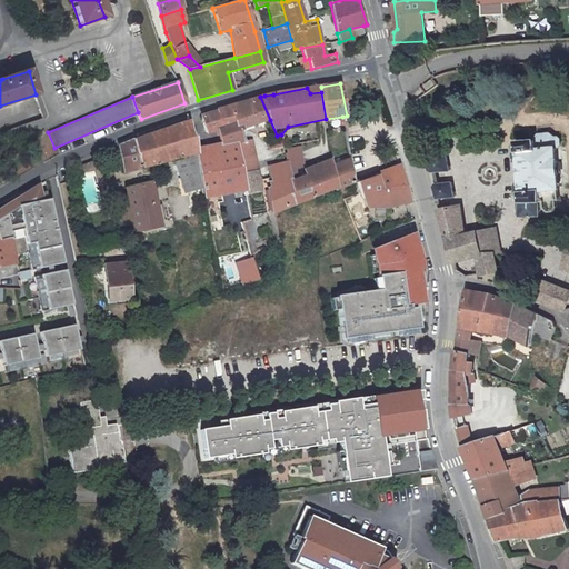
[(238,157),(255,153),(251,140),(245,142),(241,130),(270,120),(260,97),(216,110),(217,112),(201,117),(200,119),(205,132),(207,135),(217,132),(220,145),(221,148),(236,145),(238,157)]
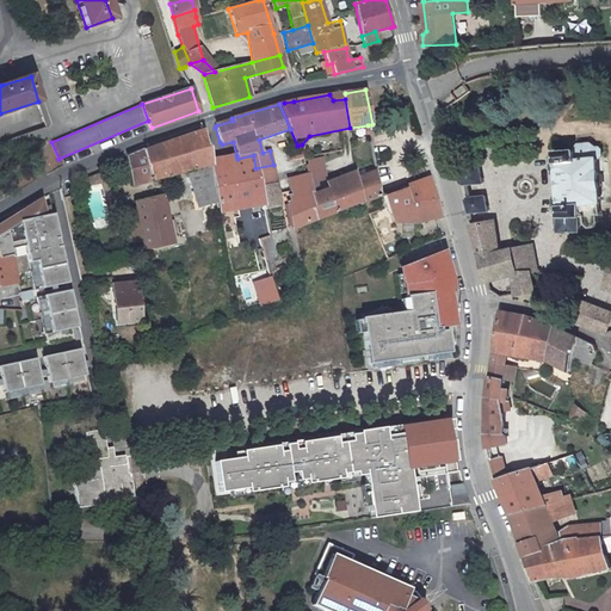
[(218,203),(210,160),(208,148),(207,148),(203,130),(162,144),(171,177),(191,171),(202,208),(218,203)]
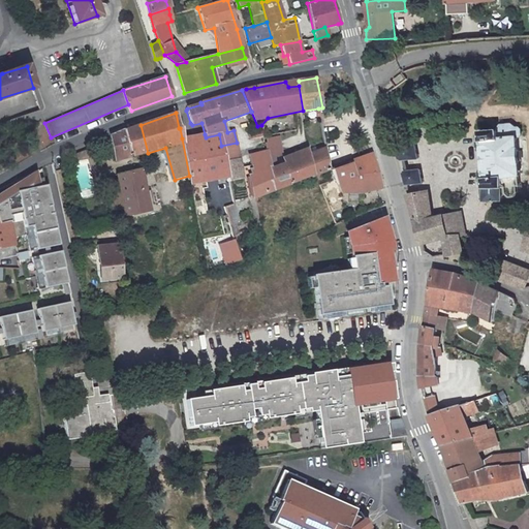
[(480,132),(480,142),(481,142),(485,179),(483,179),(485,189),(486,189),(486,201),(503,200),(503,195),(507,194),(510,197),(517,197),(519,193),(518,186),(521,186),(519,177),(521,177),(518,137),(520,137),(522,135),(522,129),(520,127),(517,128),(511,124),(501,126),(498,129),(498,131),(480,132)]
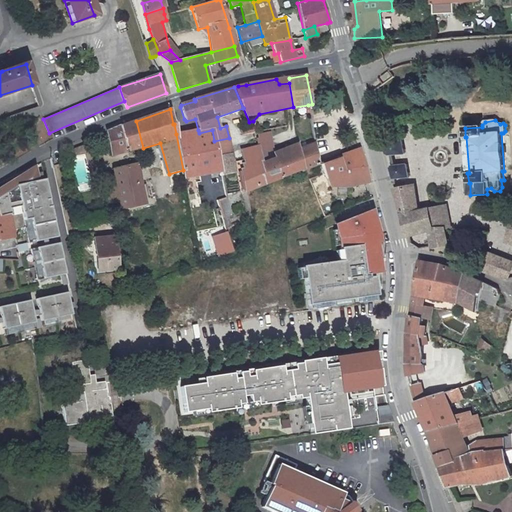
[(106,136),(111,156),(143,148),(136,121),(119,127),(106,133),(106,136)]
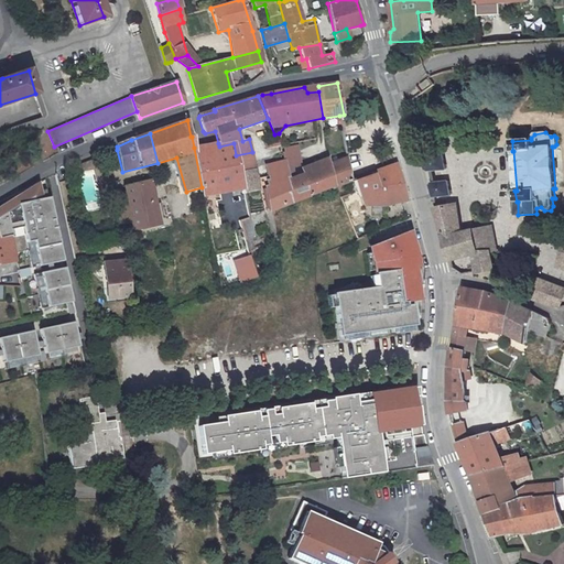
[(242,191),(236,155),(234,143),(219,147),(218,143),(194,148),(202,187),(204,196),(242,191)]
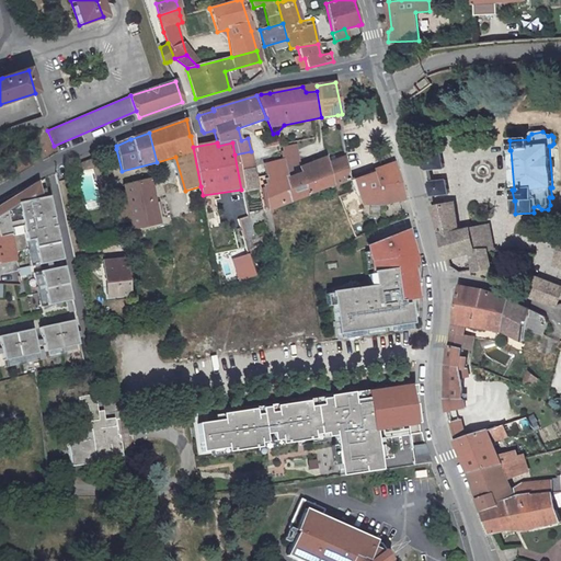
[(258,190),(251,151),(235,155),(241,190),(242,193),(258,190)]
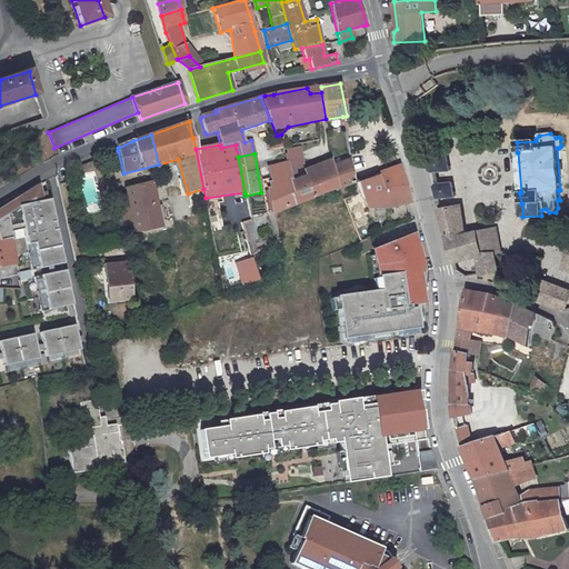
[(451,170),(449,157),(447,157),(446,155),(428,159),(432,172),(451,170)]
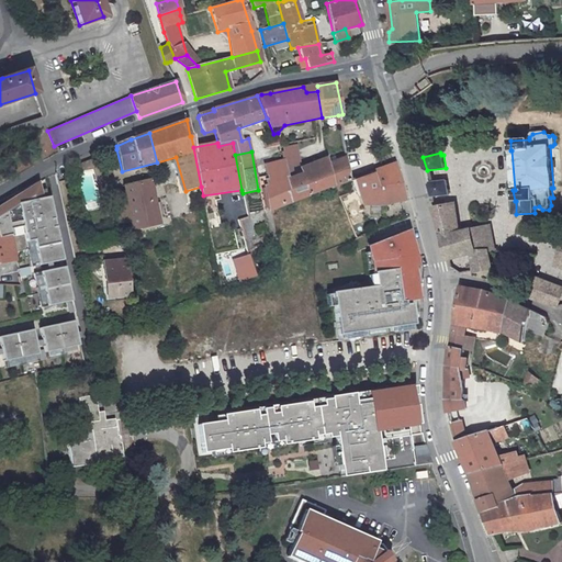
[(310,198),(350,181),(346,157),(288,179),(285,180),(289,203),(308,195),(310,198)]
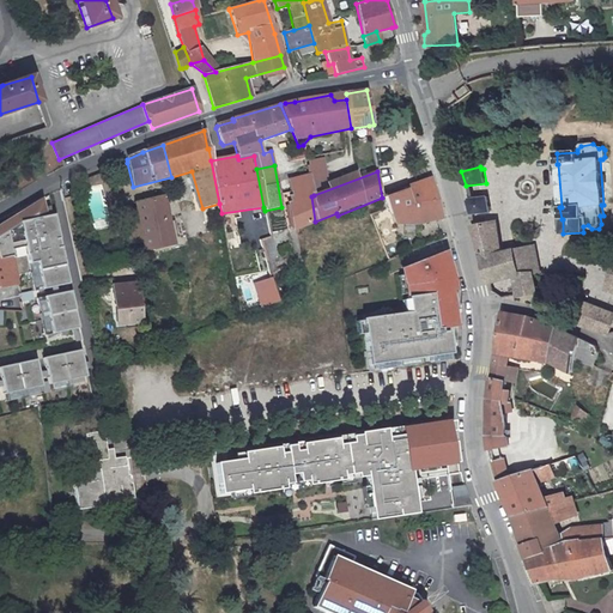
[(295,202),(286,205),(293,230),(315,222),(311,196),(314,195),(308,175),(289,180),(295,202)]
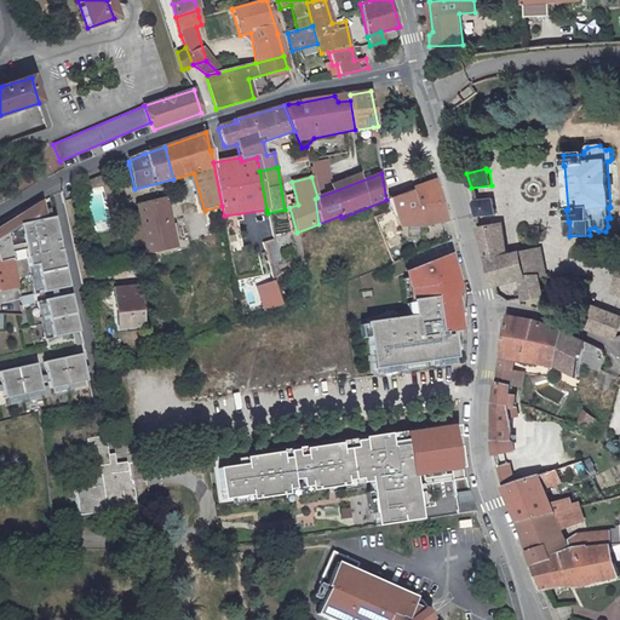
[(420,228),(446,222),(440,204),(438,204),(436,195),(430,196),(428,185),(419,188),(412,191),(420,228)]
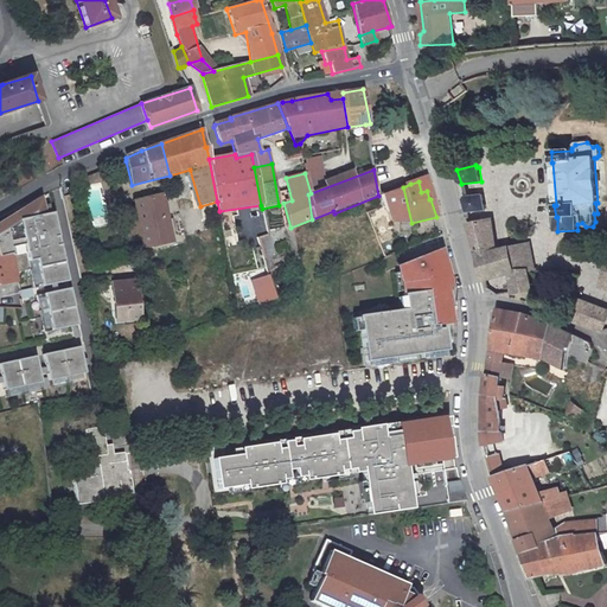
[(384,195),(390,210),(394,209),(398,222),(411,223),(403,187),(384,195)]
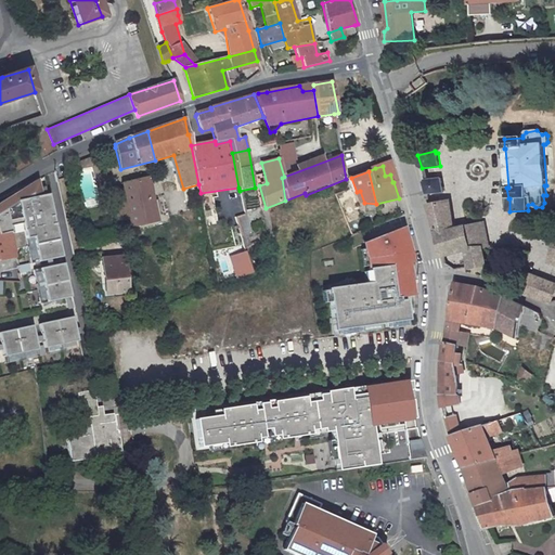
[(424,181),(427,193),(443,192),(441,179),(424,181)]
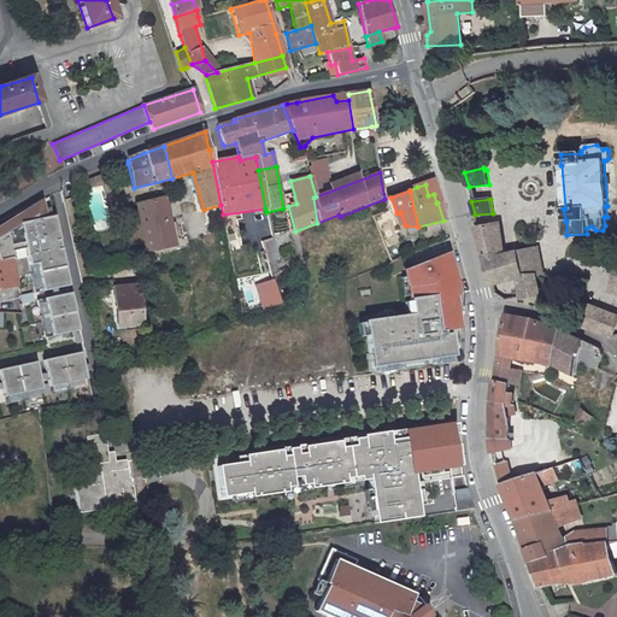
[(165,200),(137,206),(139,213),(144,247),(144,254),(176,246),(165,200)]
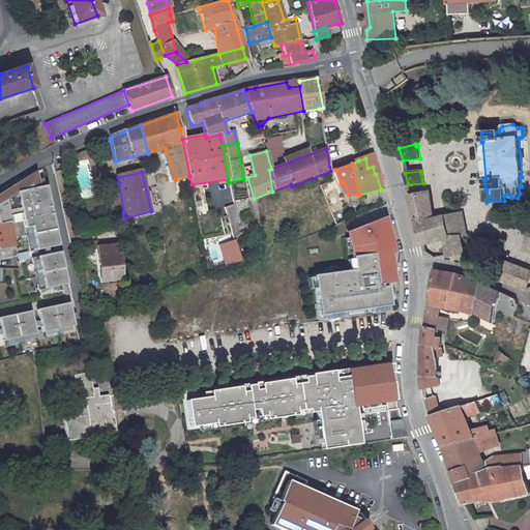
[(17,192),(38,185),(36,174),(5,193),(0,196),(0,225),(10,223),(6,198),(17,194),(17,192)]
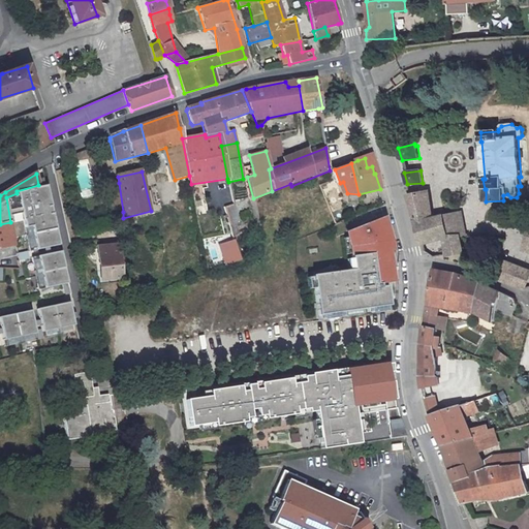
[(123,212),(119,183),(112,184),(113,194),(107,195),(111,214),(123,212)]
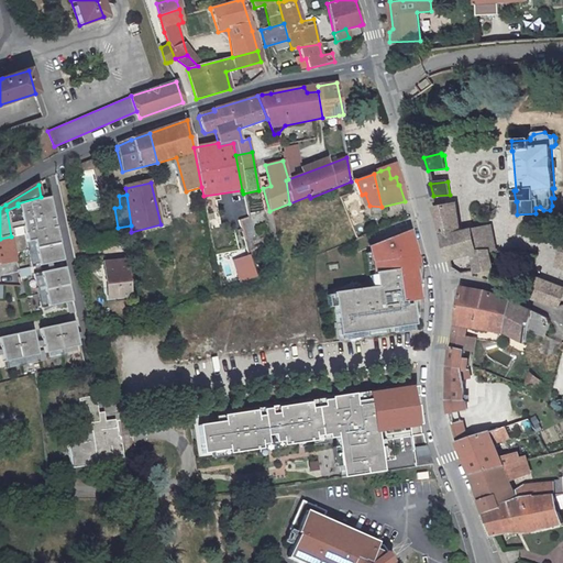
[(41,197),(18,203),(18,206),(28,251),(31,266),(63,260),(48,196),(41,197)]
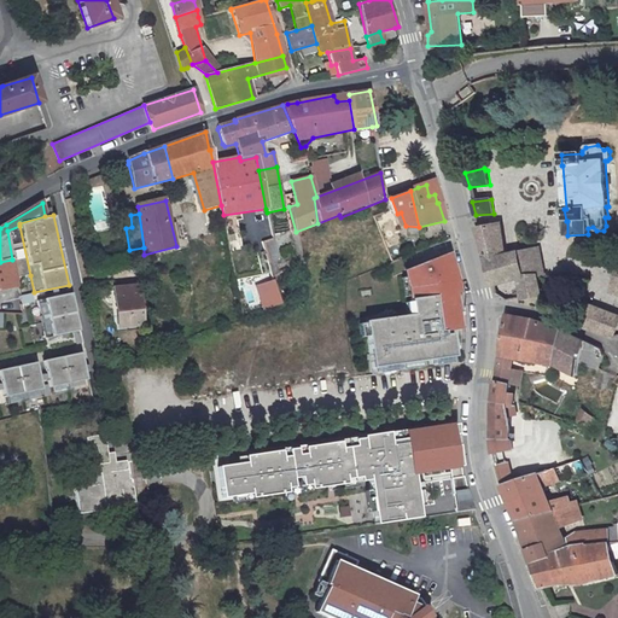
[(383,226),(390,243),(397,239),(390,223),(383,226)]
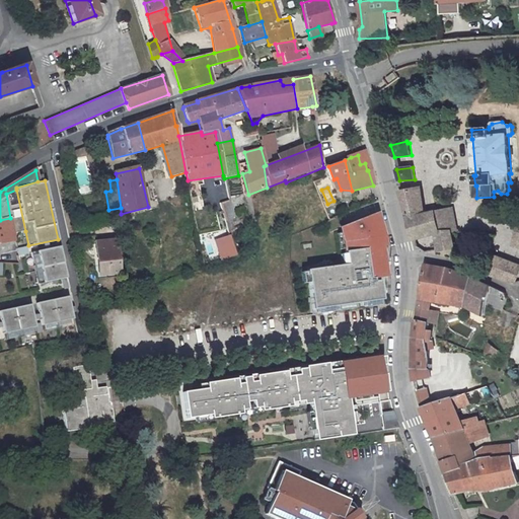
[(453,211),(425,214),(420,189),(401,193),(415,238),(437,232),(440,250),(452,247),(453,247),(451,234),(456,233),(453,211)]
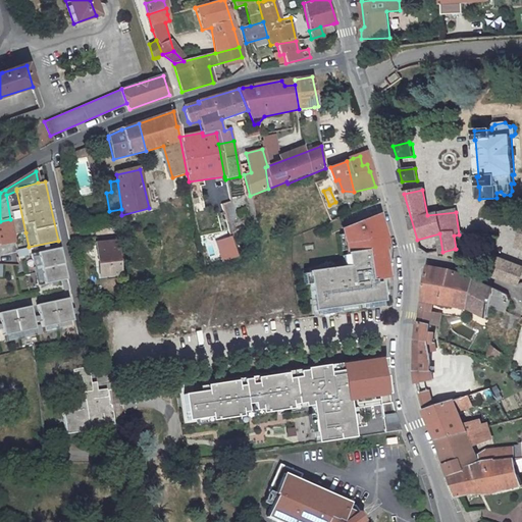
[(25,232),(16,191),(6,195),(10,219),(13,235),(25,232)]
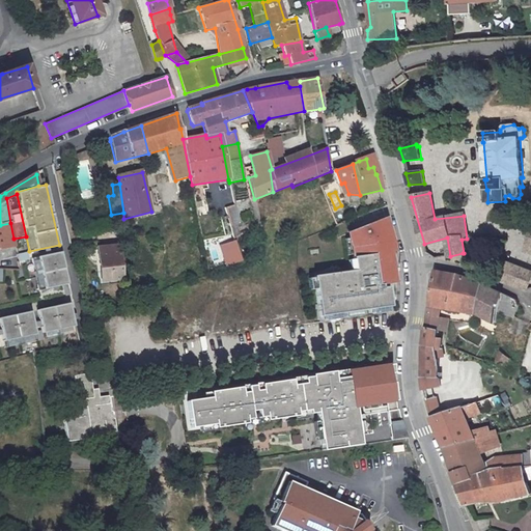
[(404,272),(390,222),(351,235),(359,276),(318,283),(325,326),(403,313),(404,272)]
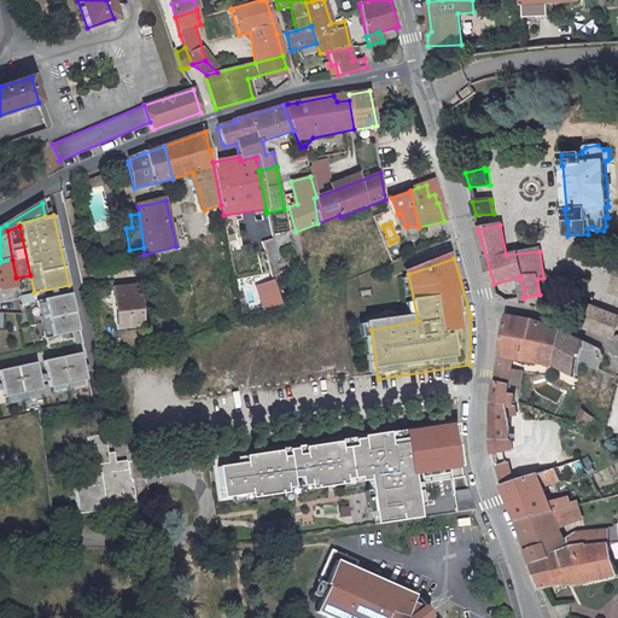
[(12,260),(0,262),(0,292),(18,289),(16,278),(12,260)]
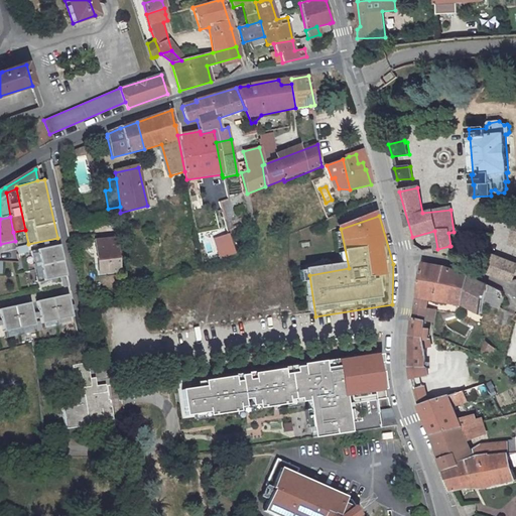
[(216,238),(223,259),(234,255),(228,235),(216,238)]
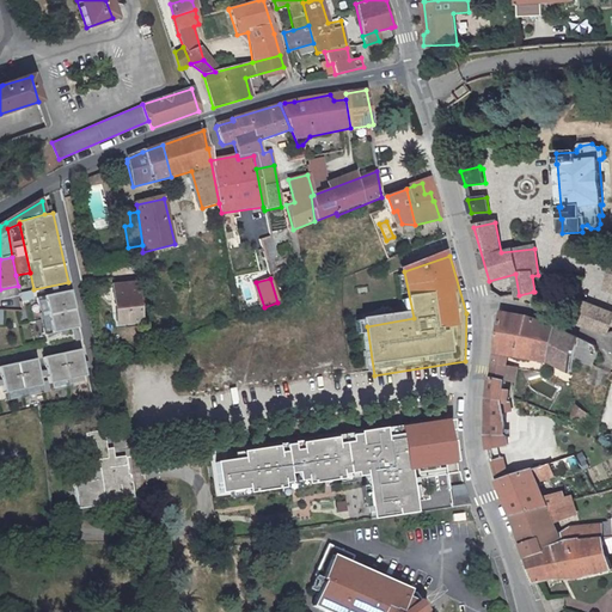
[(136,283),(112,286),(116,325),(141,323),(136,283)]
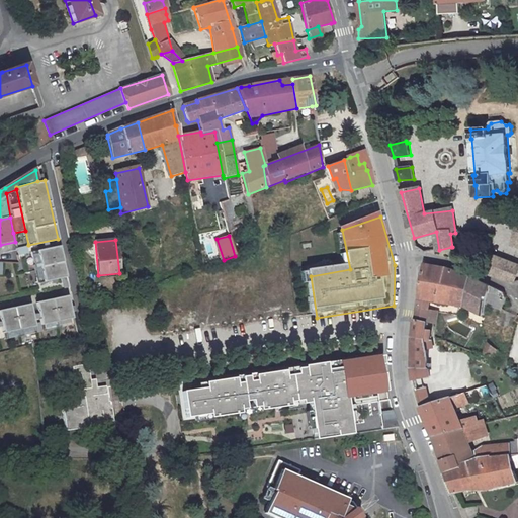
[(66,276),(59,245),(30,251),(36,282),(66,276)]
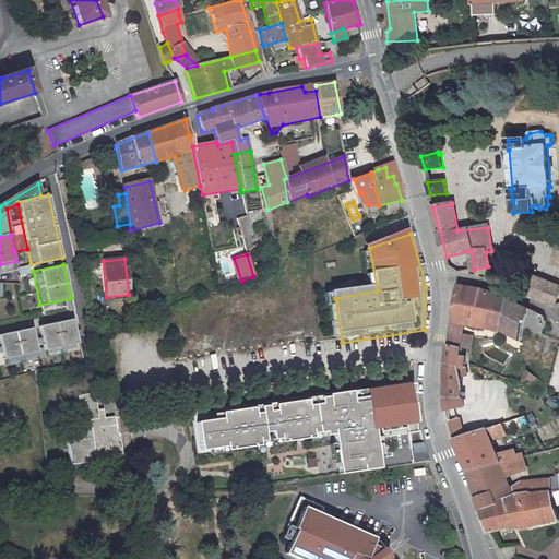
[(28,265),(18,268),(20,275),(30,273),(28,265)]
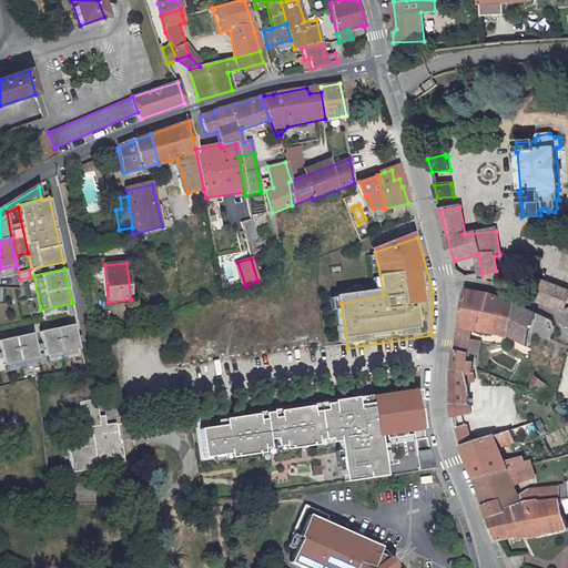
[(564,311),(567,298),(567,291),(538,280),(530,298),(564,311)]
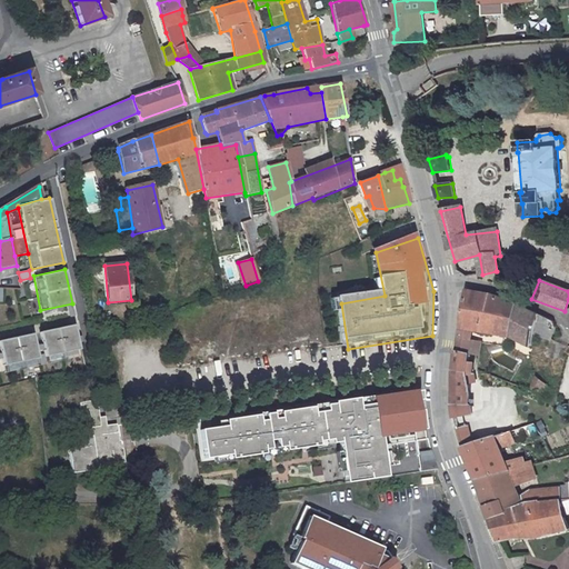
[(467,290),(462,315),(457,349),(468,353),(470,342),(471,329),(512,337),(530,346),(533,335),(551,341),(556,329),(555,321),(519,305),(492,296),(467,290)]
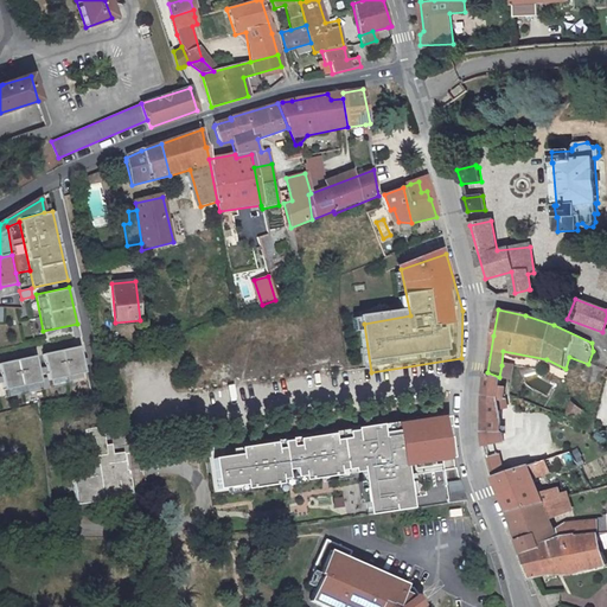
[(78,345),(42,352),(46,378),(84,370),(78,345)]
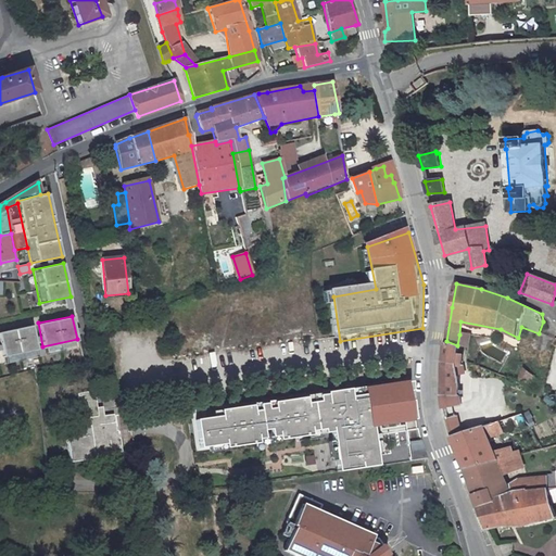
[(30,325),(0,330),(0,346),(2,355),(36,349),(30,325)]
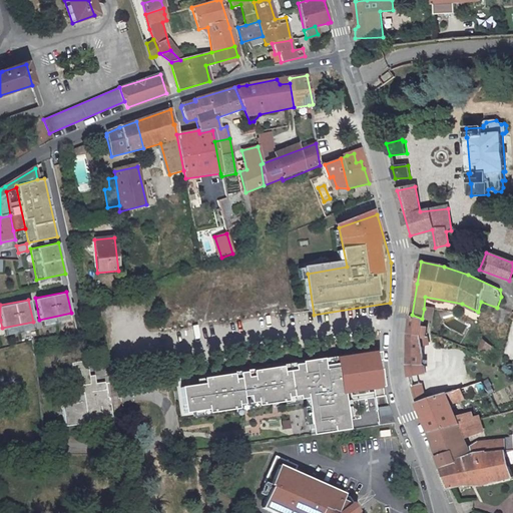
[(433,310),(424,309),(422,319),(432,322),(433,310)]
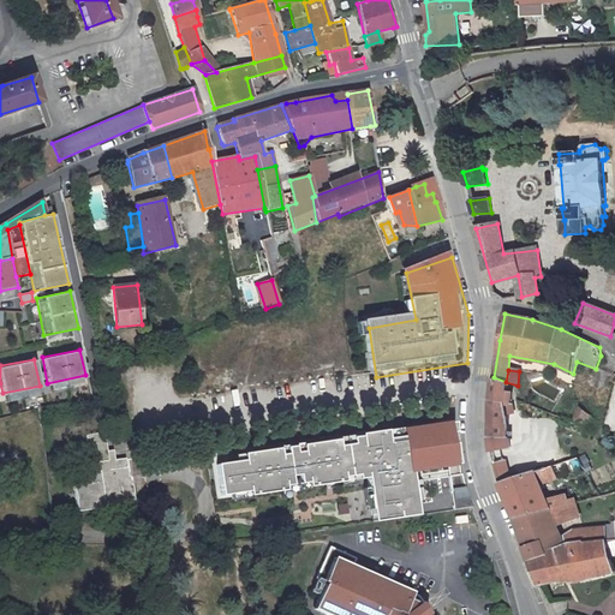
[(85,375),(47,383),(49,392),(87,384),(85,375)]
